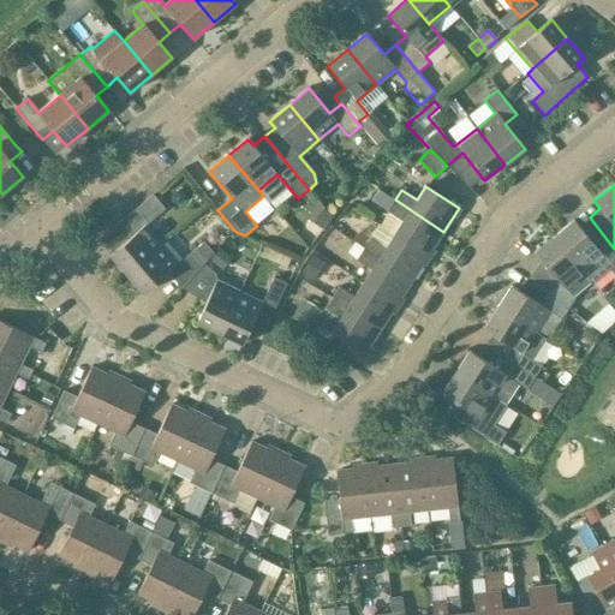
[(375,204),(388,213),(380,225),(394,234),(394,236),(428,257),(443,232),(395,199),(382,192),(375,204)]
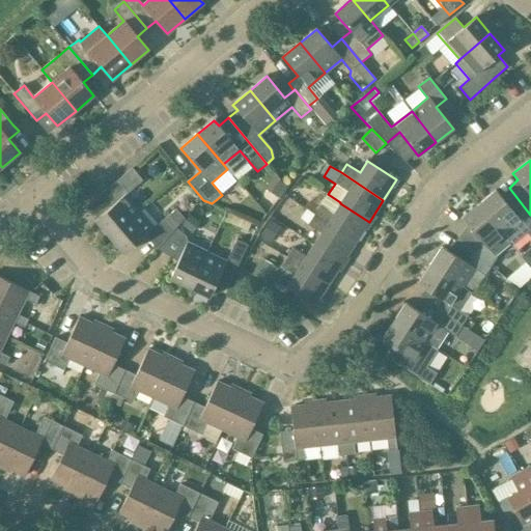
[(132,168),(107,189),(93,200),(104,213),(95,220),(109,236),(140,212),(126,195),(142,180),(132,168)]
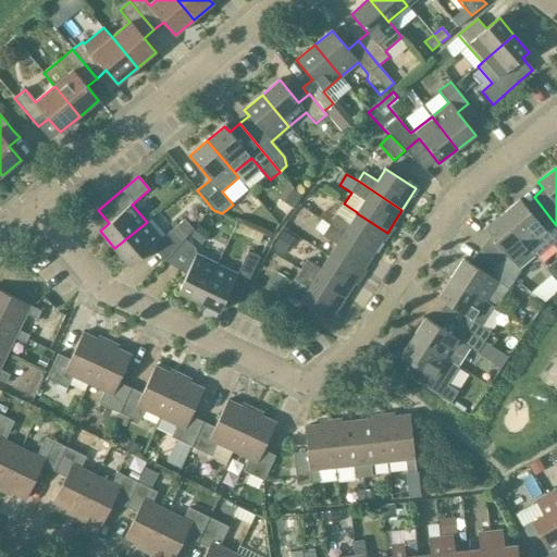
[(519,199),(502,214),(536,256),(537,257),(553,244),(556,248),(556,247),(556,225),(534,197),(524,206),(519,199)]
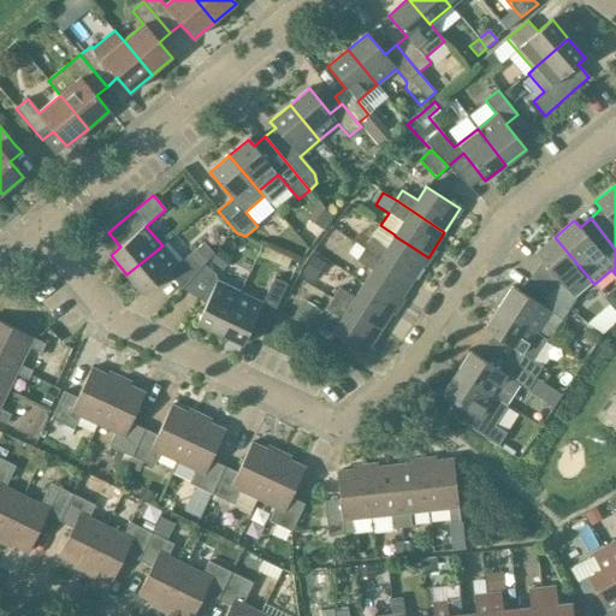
[(386,249),(371,240),(363,250),(413,282),(428,258),(395,236),(386,249)]
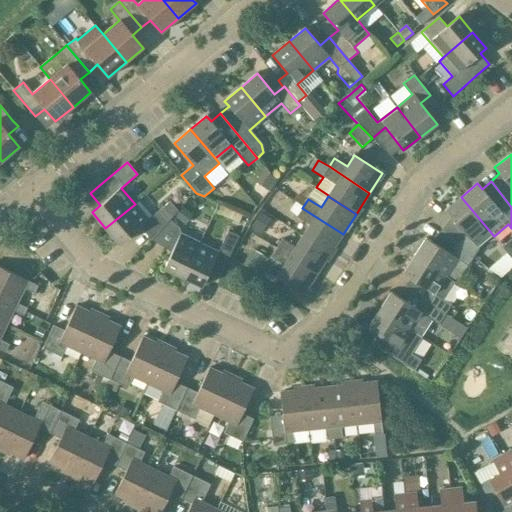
[(445,211),(450,217),(441,229),(457,244),(472,257),(478,248),(477,248),(493,235),(461,197),(445,211)]
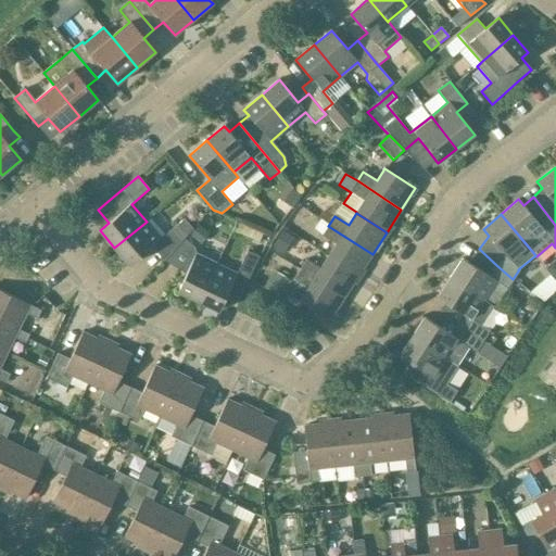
[(184,218),(164,236),(175,249),(184,239),(189,234),(193,229),(184,218)]
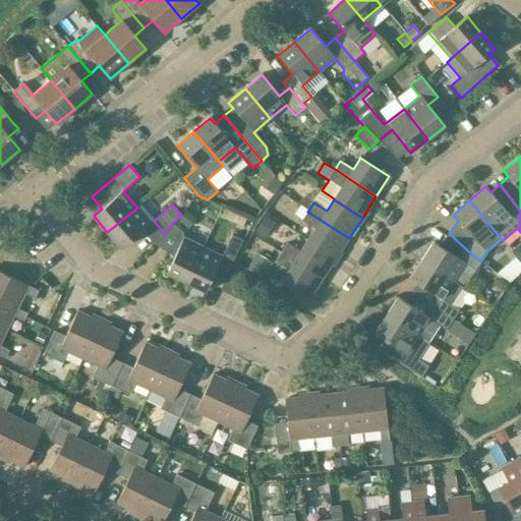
[(121,249),(142,231),(151,224),(137,208),(107,232),(121,249)]
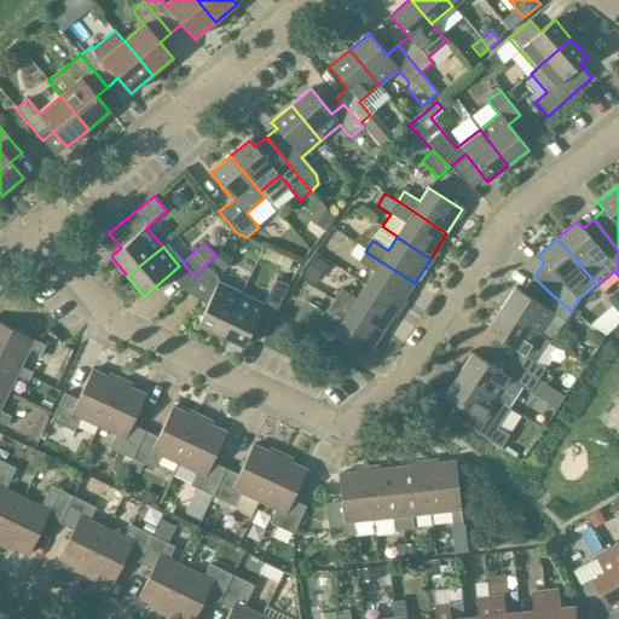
[(365,252),(358,262),(374,272),(365,285),(399,307),(415,283),(365,252)]
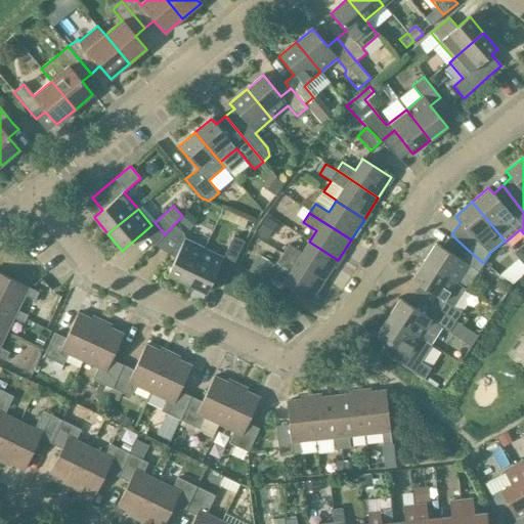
[(155,246),(175,258),(167,274),(187,285),(204,249),(184,239),(184,235),(183,234),(183,232),(178,229),(173,225),(155,246)]
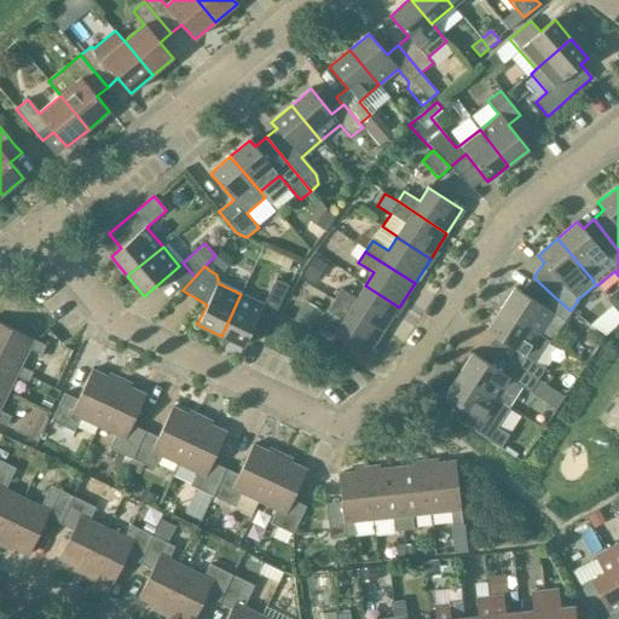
[(264,305),(241,294),(221,336),(244,347),(258,317),(271,323),(289,285),(276,279),(264,305)]
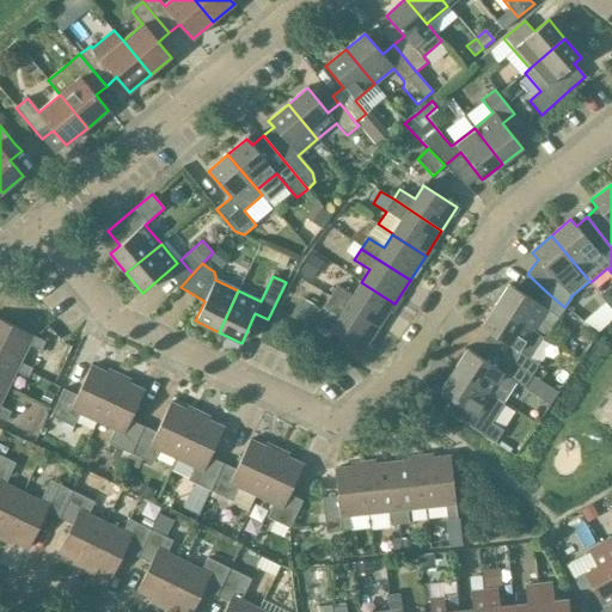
[(353,295),(337,286),(330,297),(379,328),(395,304),(361,282),(353,295)]
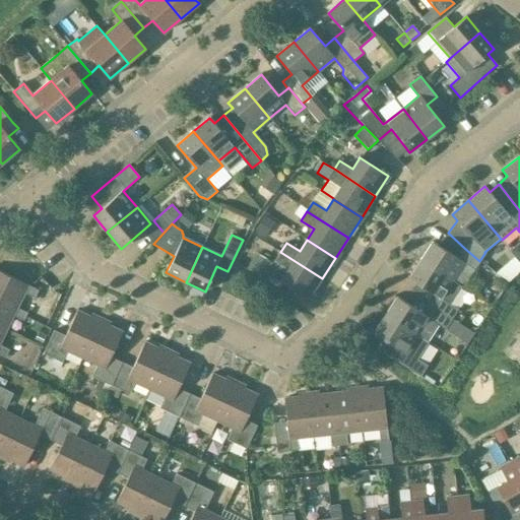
[(453,281),(464,264),(473,269),(479,261),(464,248),(457,258),(433,242),(420,260),(453,281)]
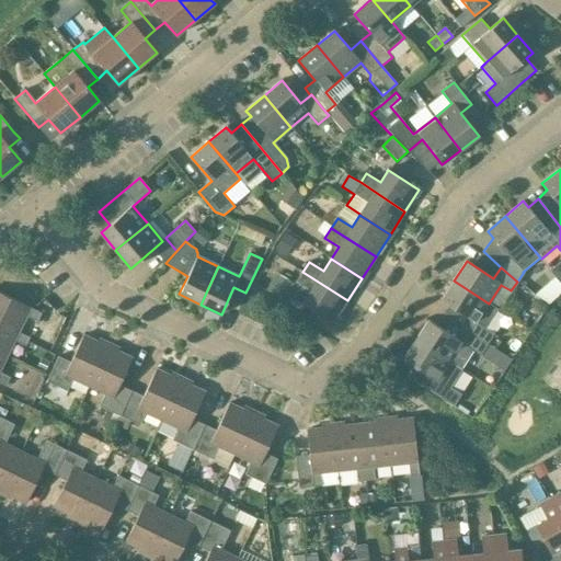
[(288,295),(332,323),(347,300),(302,272),(288,295)]
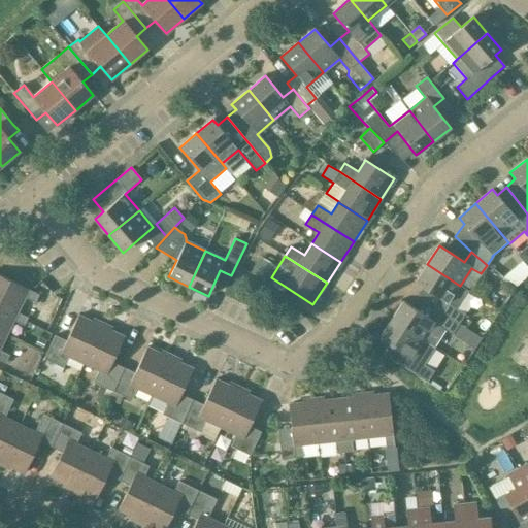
[(527,267),(522,260),(517,265),(525,274),(527,272),(527,267)]
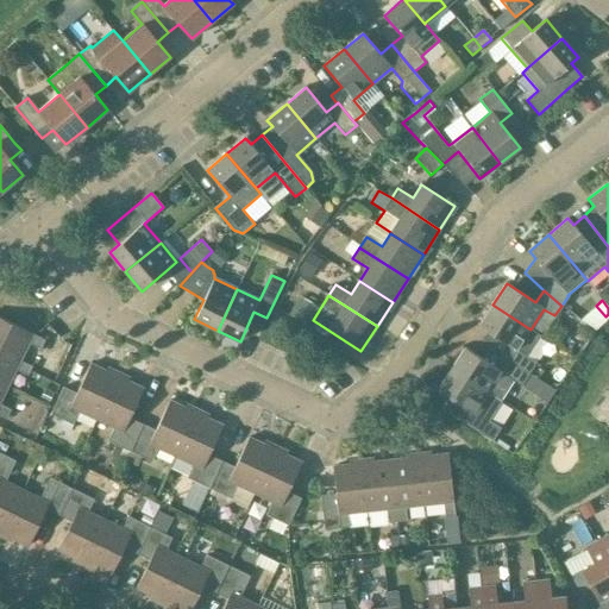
[(487,331),(479,341),(538,378),(544,370),(535,364),(537,362),(518,350),(531,330),(493,305),(478,326),(487,331)]
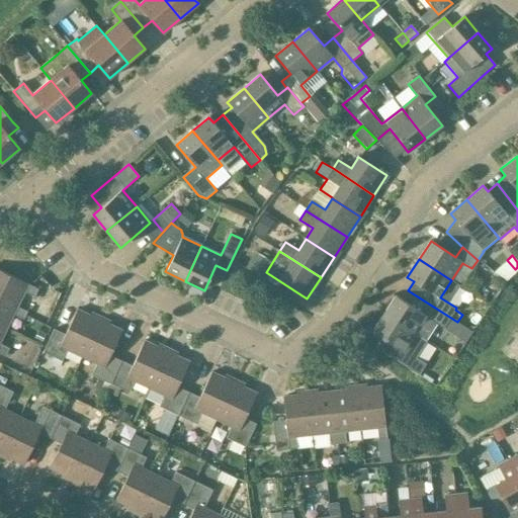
[(0,298),(16,307),(24,291),(34,297),(38,289),(0,270),(0,298)]
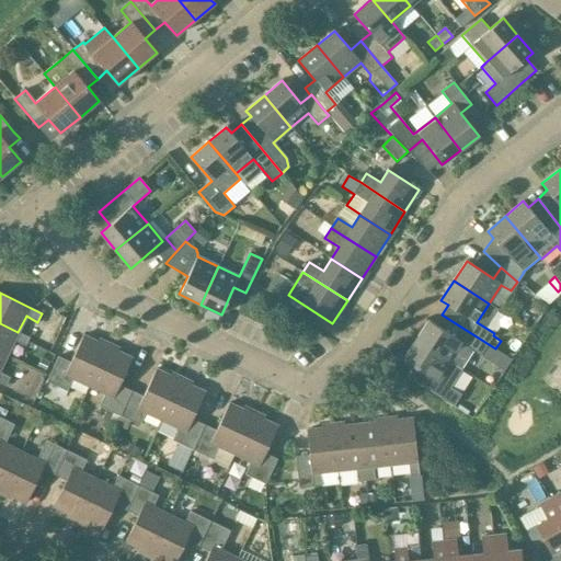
[(442,315),(435,324),(428,320),(415,340),(451,363),(462,344),(488,361),(495,348),(442,315)]
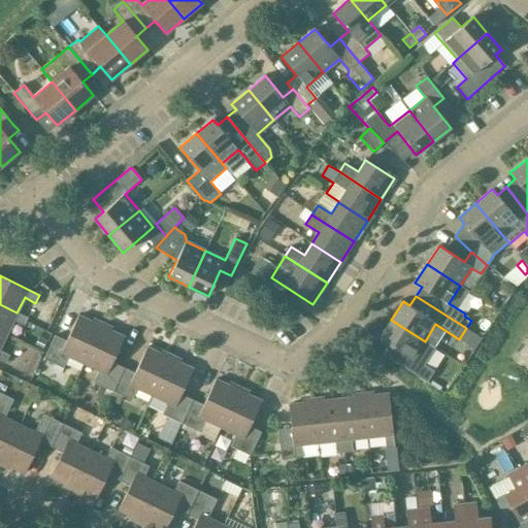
[(0,331),(6,335),(13,321),(24,326),(28,318),(17,312),(0,304),(0,331)]
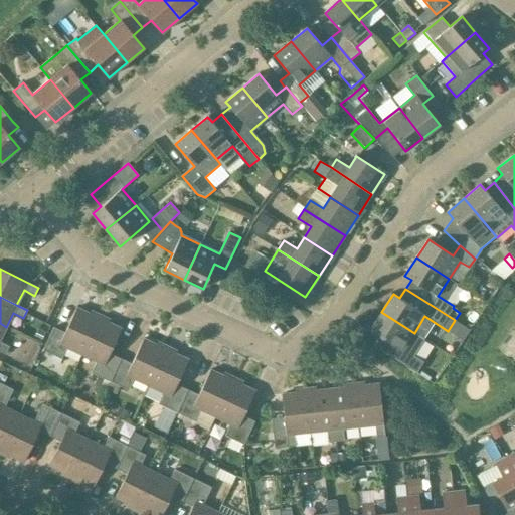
[(66,348),(81,355),(100,316),(91,312),(90,314),(76,308),(64,333),(53,328),(42,350),(61,359),(66,348)]
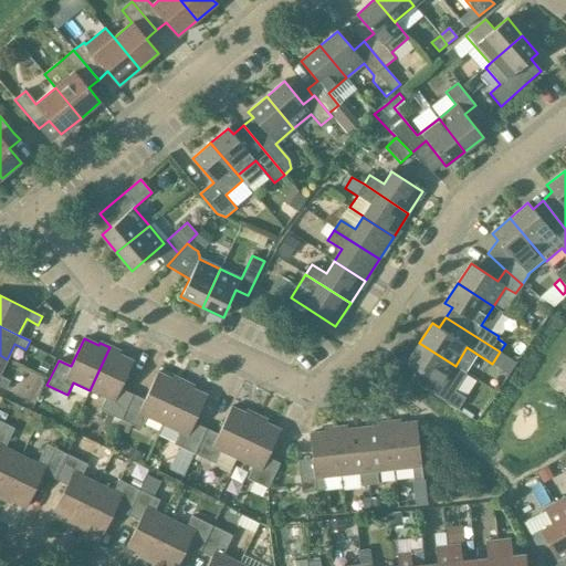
[(427,390),(457,409),(468,416),(475,405),(443,384),(456,366),(419,343),(407,363),(433,380),(427,390)]
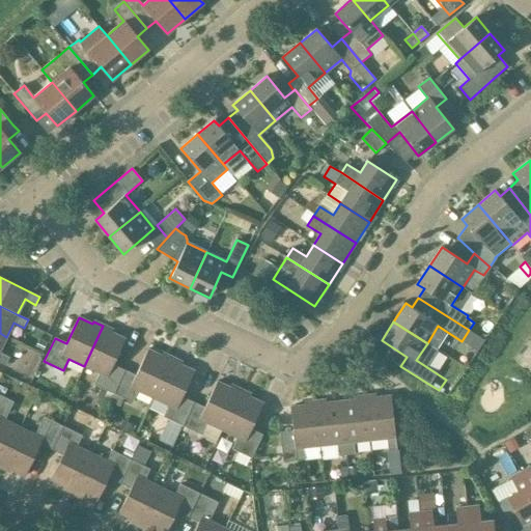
[(96,395),(110,401),(124,370),(113,365),(124,339),(111,333),(112,330),(103,326),(84,366),(100,373),(94,385),(98,386),(94,392),(98,393),(96,395)]
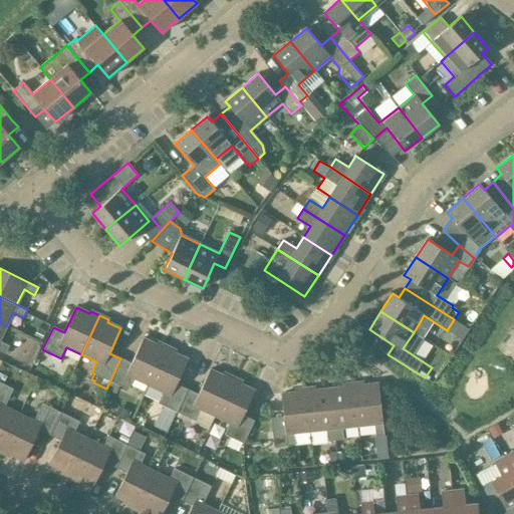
[(0,341),(0,337),(6,326),(0,322),(0,350),(5,353),(9,345),(0,341)]
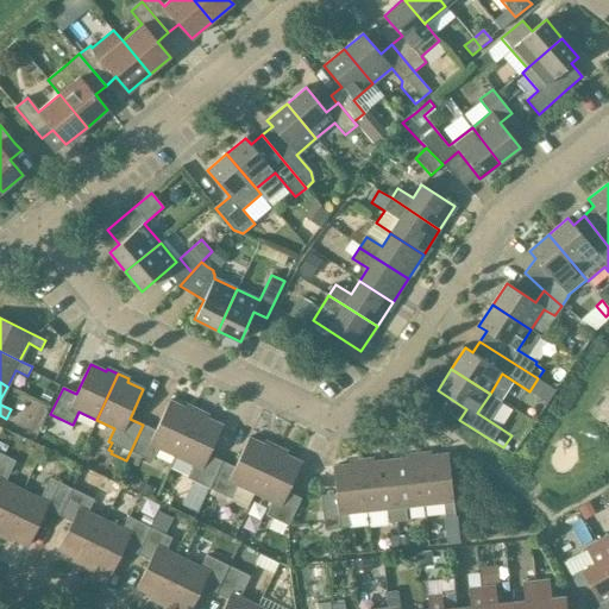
[(142,457),(152,462),(170,471),(176,457),(198,410),(187,405),(184,408),(169,401),(156,431),(143,425),(126,460),(138,466),(142,457)]
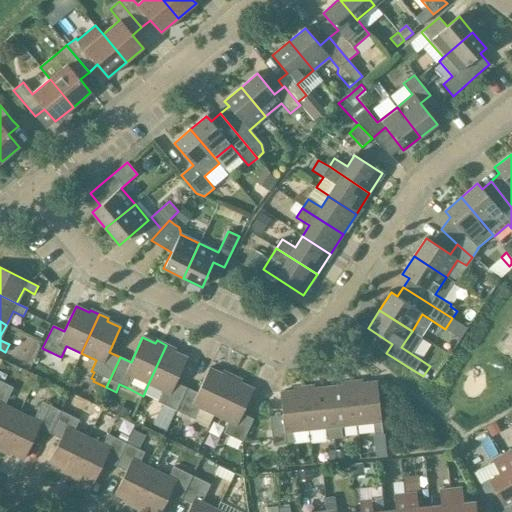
[(175,410),(176,411),(186,388),(175,383),(187,358),(174,352),(175,349),(166,345),(148,384),(162,391),(157,402),(162,404),(175,410)]
